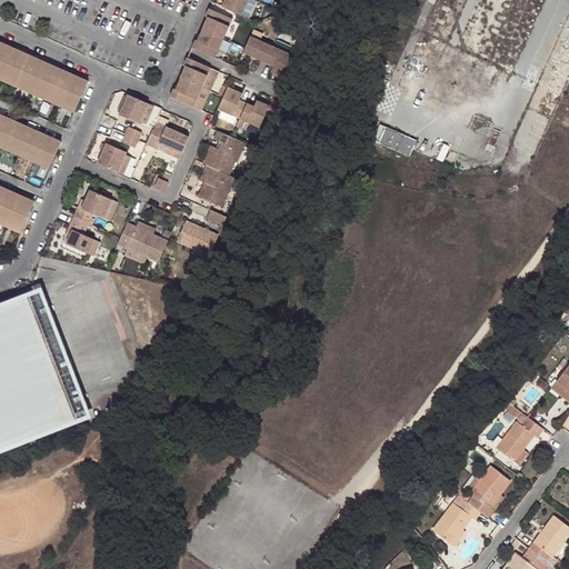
[(249,0),(226,0),(222,7),(242,15),(249,0)]
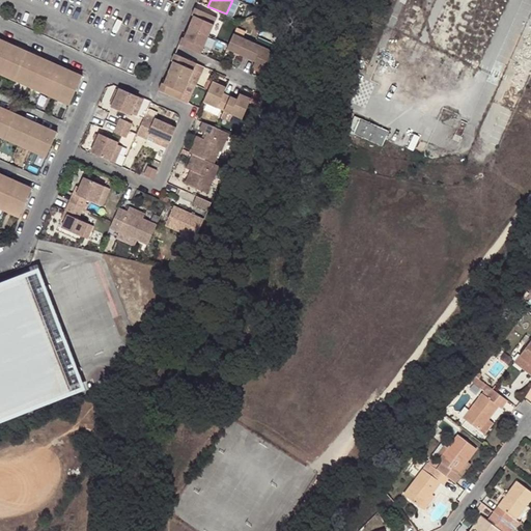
[(210,35),(217,17),(196,7),(193,15),(194,16),(190,26),(210,35)]
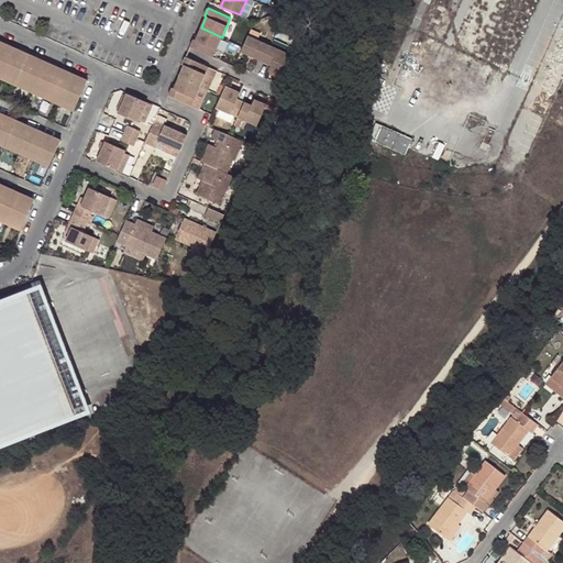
[(196,40),(194,39),(190,47),(213,57),(222,37),(201,28),(196,40)]
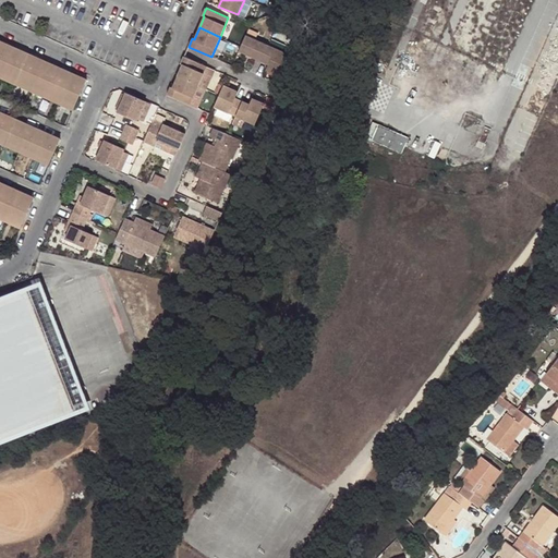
[(250,28),(246,36),(256,40),(259,33),(250,28)]
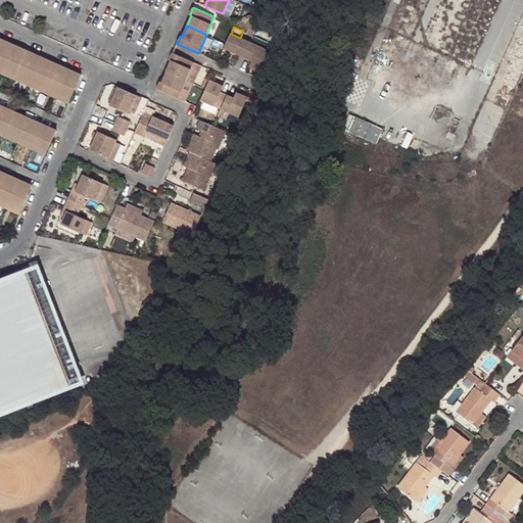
[(252,43),(240,38),(231,34),(226,44),(225,48),(245,57),(252,43)]
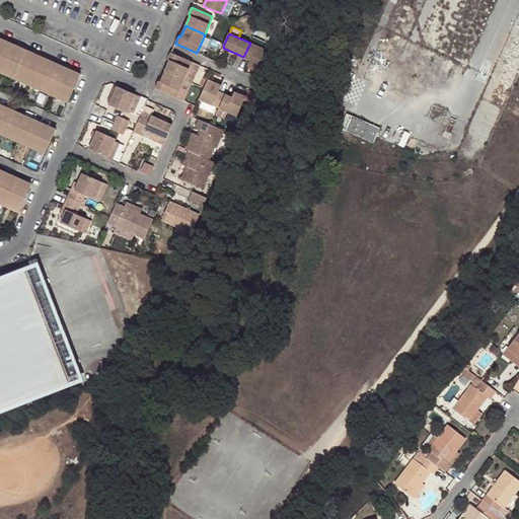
[(253,34),(250,43),(268,51),(272,43),(253,34)]
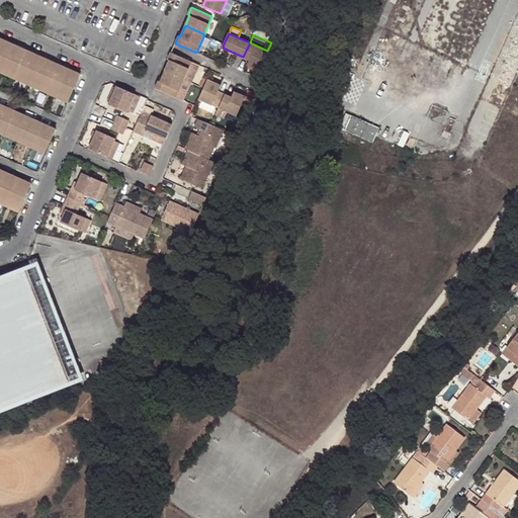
[(12,45),(0,38),(0,67),(2,69),(12,45)]
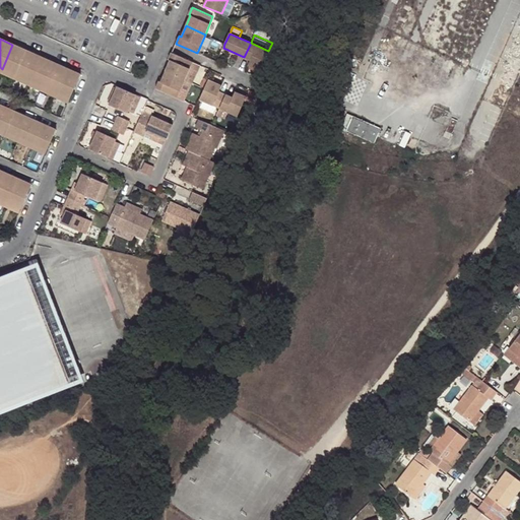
[(251,60),(249,65),(260,70),(268,51),(251,43),(244,57),(251,60)]
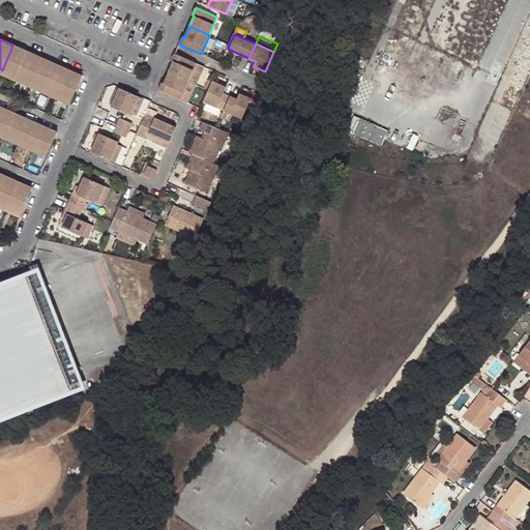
[(2,70),(16,77),(26,52),(12,46),(2,70)]
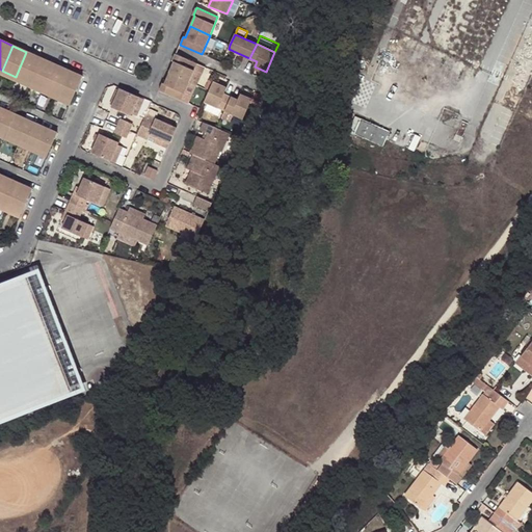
[(41,58),(26,52),(16,77),(30,83),(41,58)]
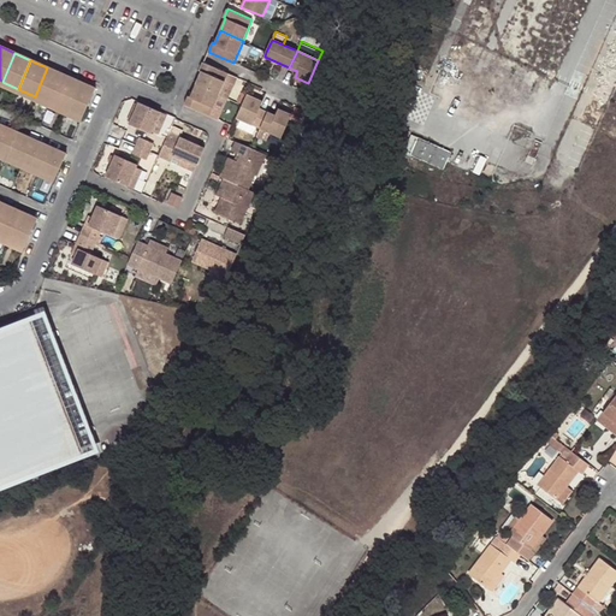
[(202,71),(196,84),(219,94),(229,73),(203,63),(200,70),(202,71)]
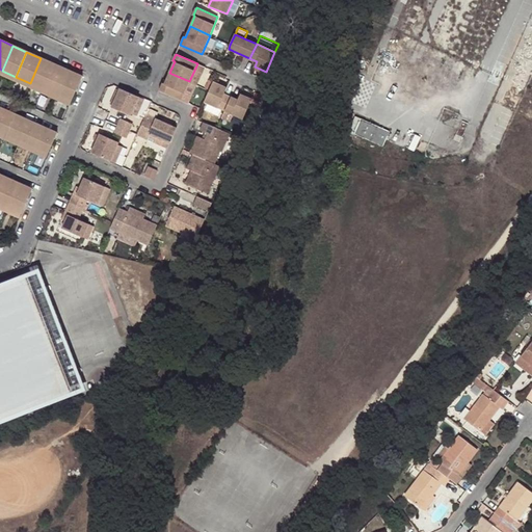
[(30,83),(44,89),(54,64),(41,58),(30,83)]
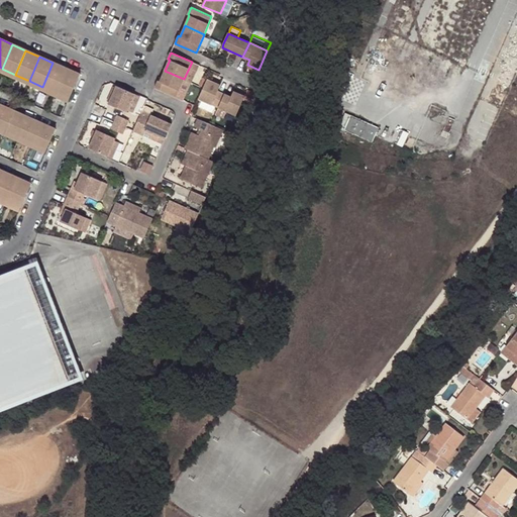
[(66,69),(53,63),(42,87),(56,93),(66,69)]
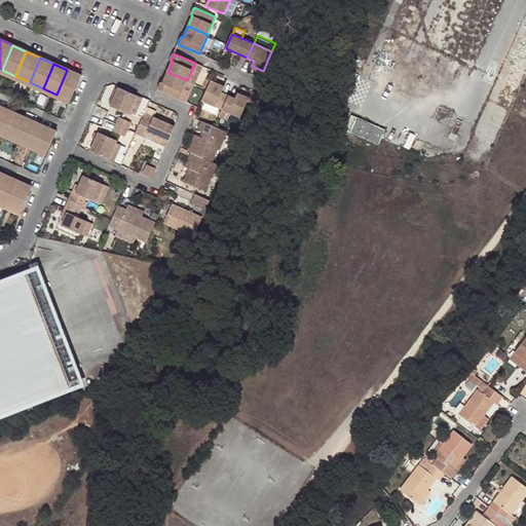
[(15,76),(2,70),(0,74),(13,80),(15,76)]
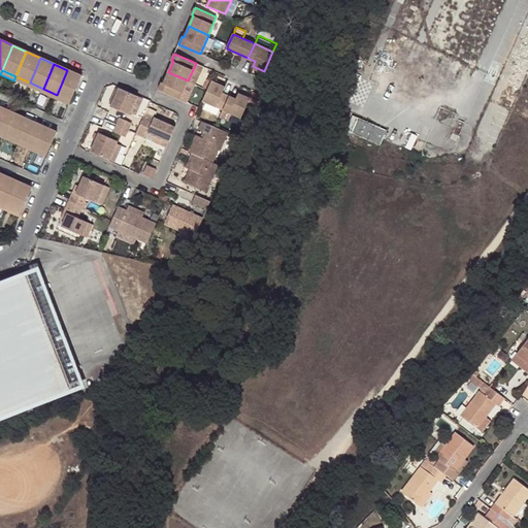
[(81,76),(67,70),(57,95),(71,101),(81,76)]
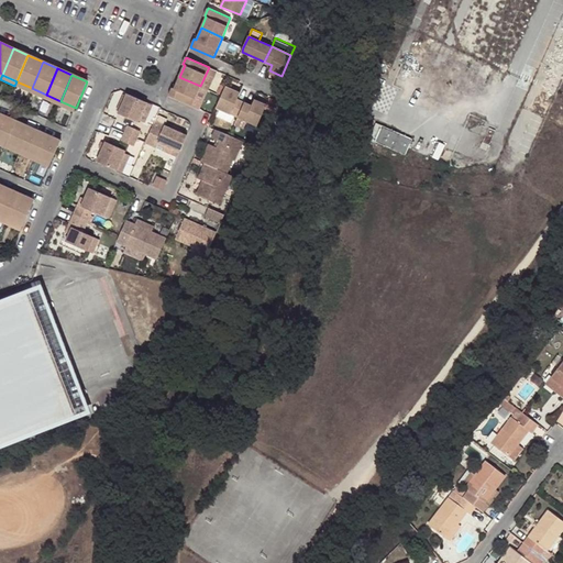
[(168,96),(191,107),(200,86),(179,77),(175,88),(172,88),(168,96)]
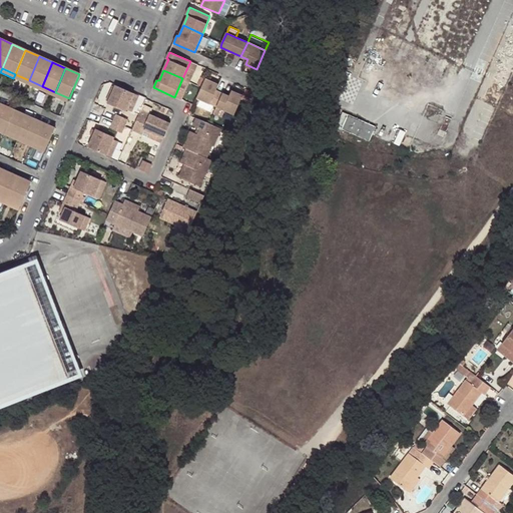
[(29,80),(15,74),(13,78),(27,84),(29,80)]
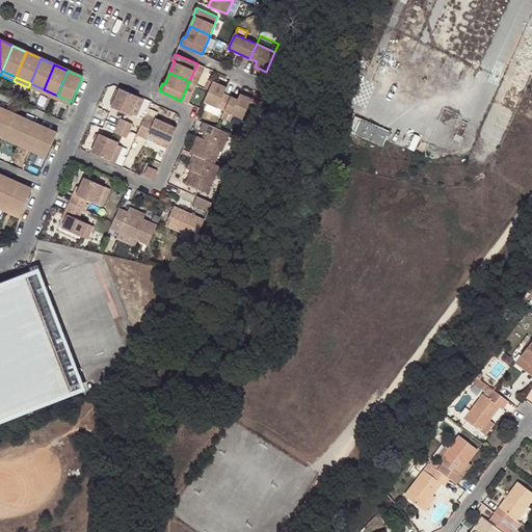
[(221,108),(225,110),(232,96),(224,92),(227,87),(213,81),(209,90),(204,102),(208,103),(221,108)]
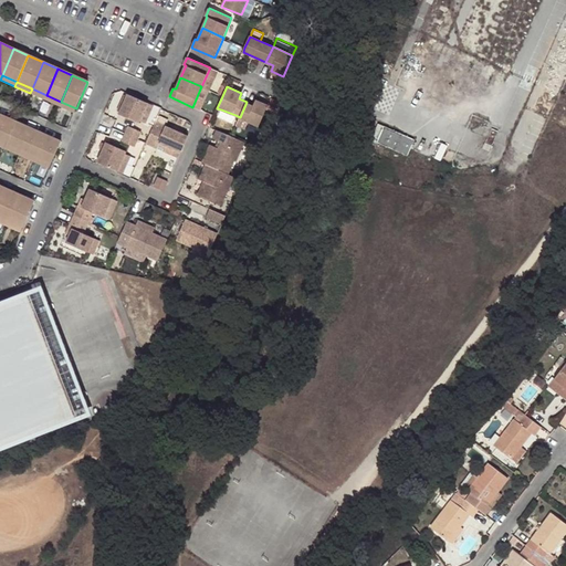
[(46,95),(32,88),(30,93),(44,100),(46,95)]
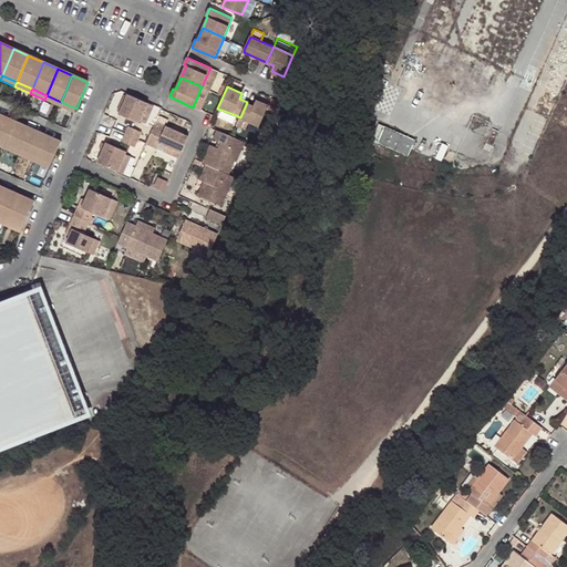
[(127,94),(119,114),(140,123),(140,121),(148,103),(127,94)]
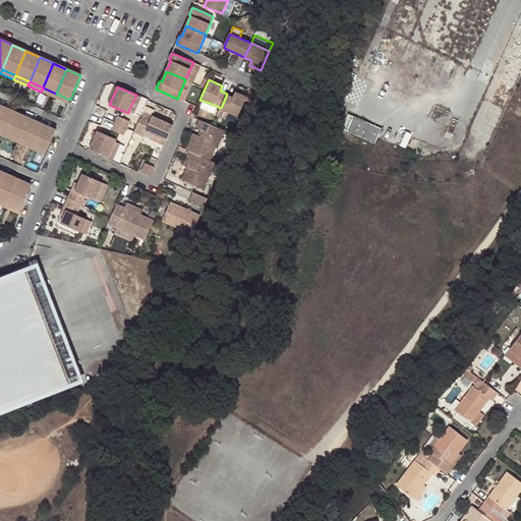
[(56,94),(43,88),(41,92),(54,98),(56,94)]
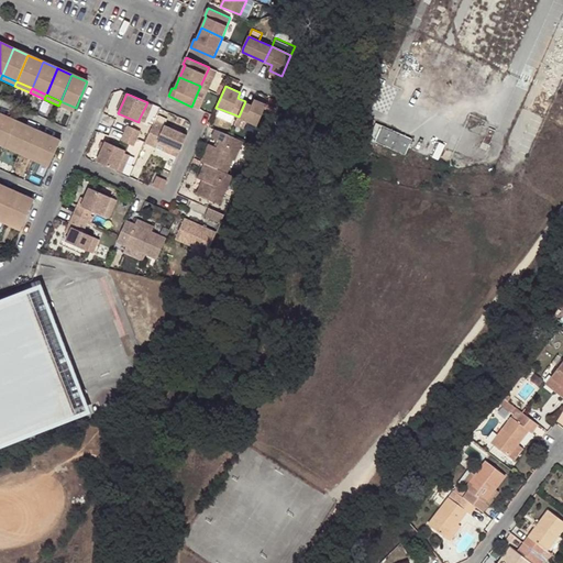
[(254,105),(245,101),(239,117),(258,125),(267,106),(256,100),(254,105)]
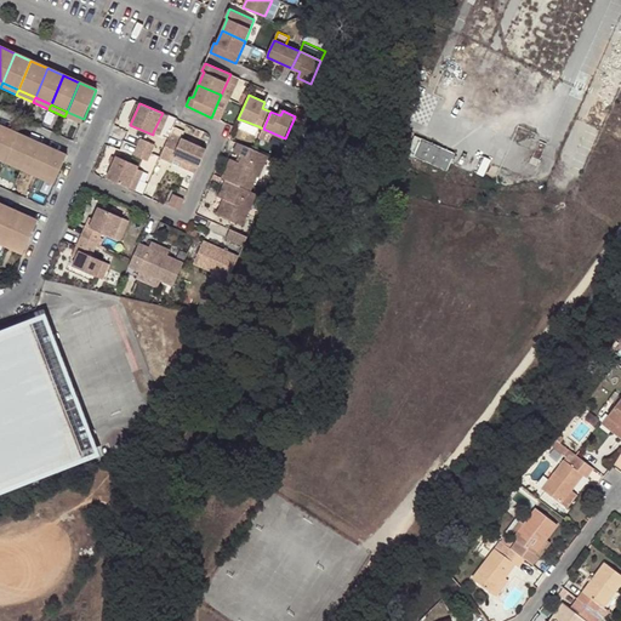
[(84,119),(67,112),(64,117),(81,124),(84,119)]
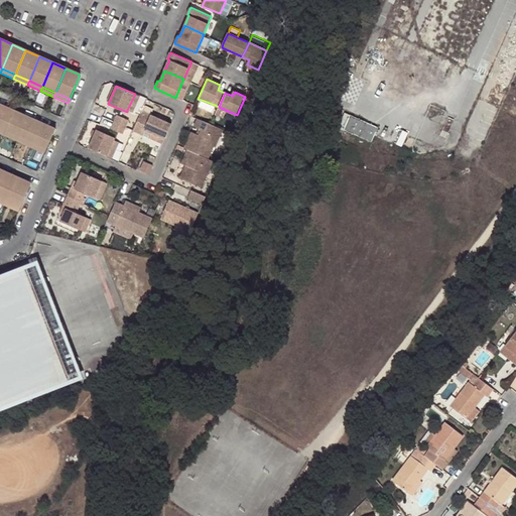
[(139,96),(135,94),(127,110),(132,112),(139,96)]
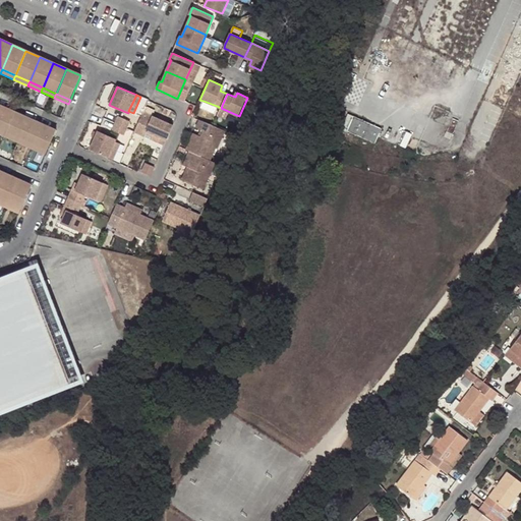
[(200,107),(214,113),(217,106),(204,101),(200,107)]
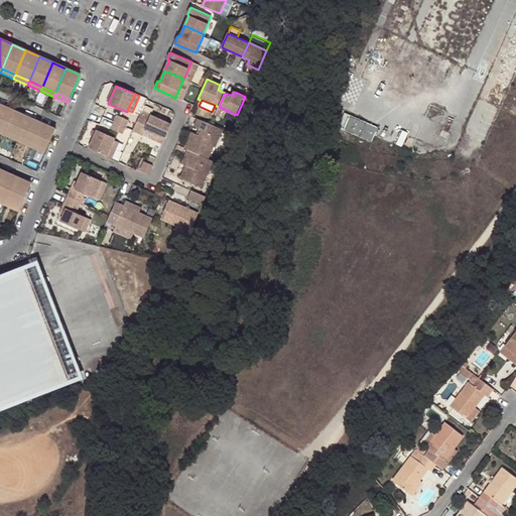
[(0,108),(0,133),(4,135),(15,111),(1,105),(0,108)]
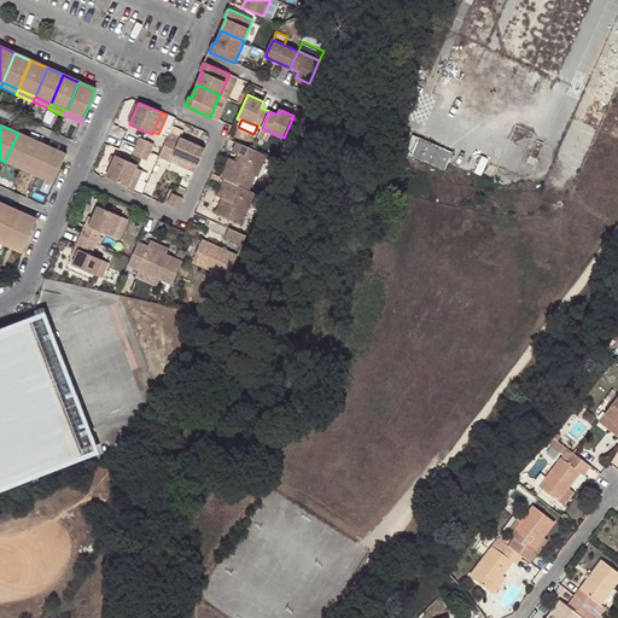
[(180,140),(180,138),(184,132),(173,127),(169,135),(180,140)]
